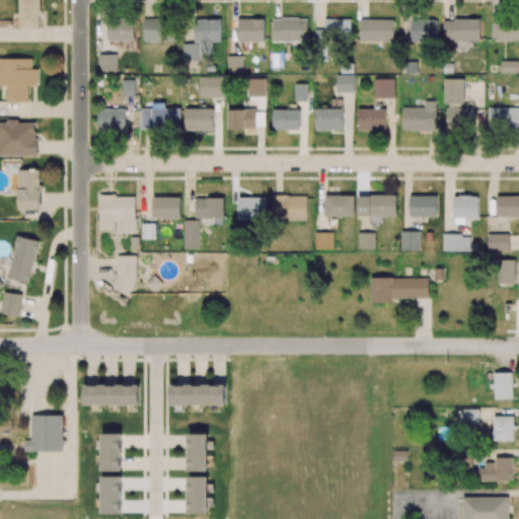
[(351,19),(324,18),(324,40),(351,40),(351,19)]
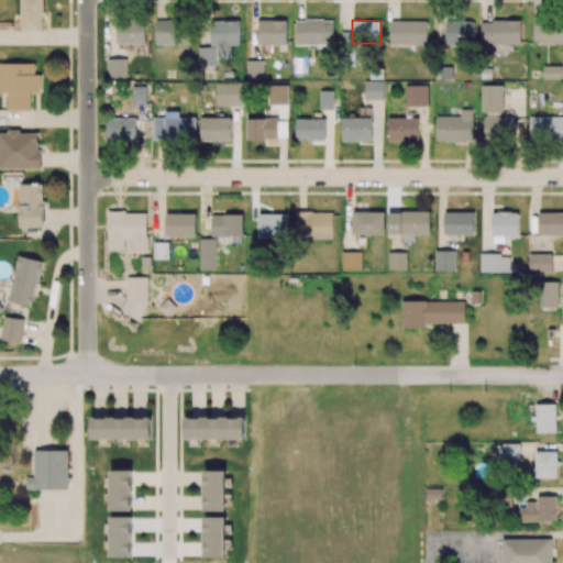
[(389,44),(427,45),(427,21),(390,20),(389,44)]
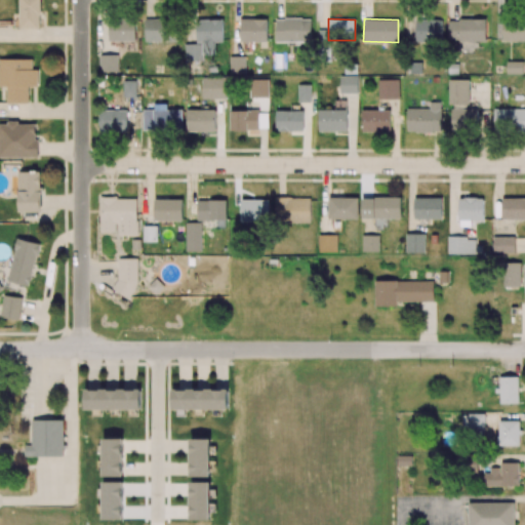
[(442,18),(415,18),(416,43),(442,43),(442,18)]
